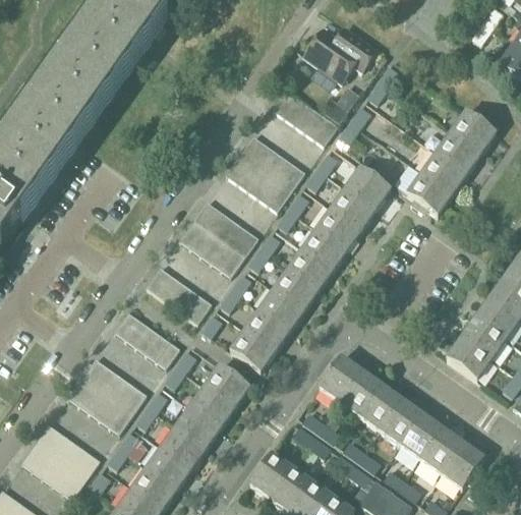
[(0,249),(2,251),(2,250),(11,237),(21,223),(17,220),(23,211),(168,8),(173,12),(173,11),(157,0),(113,0),(0,158),(0,249)]
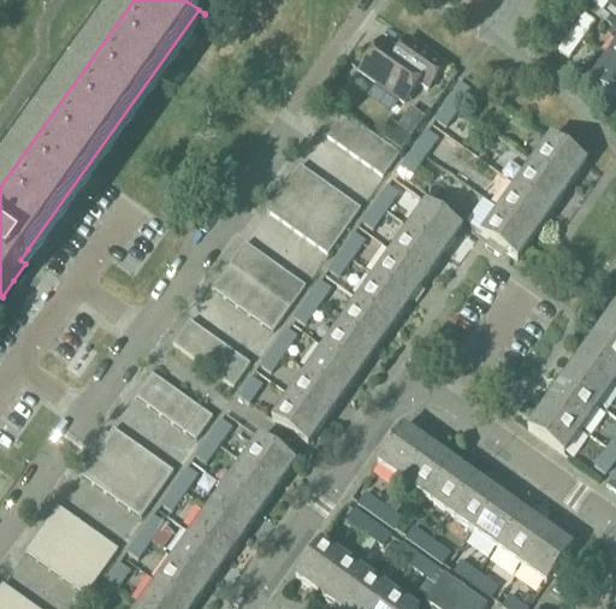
[(584,10),(570,28),(581,35),(594,17),(584,10)]
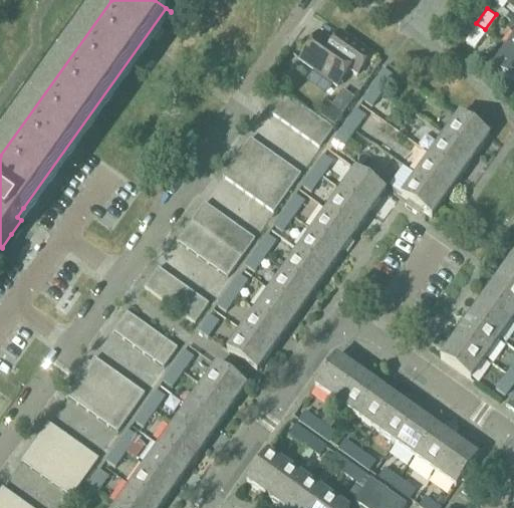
[(476,23),(466,38),(475,45),(485,29),(476,23)]
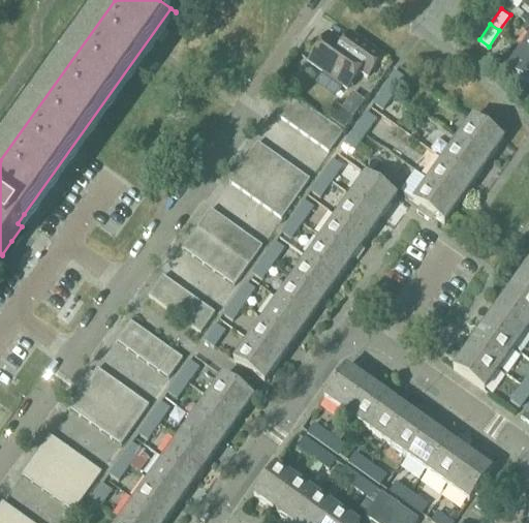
[(329,31),(303,67),(304,67),(310,59),(347,85),(359,68),(367,73),(382,52),(350,29),(342,41),(329,31)]
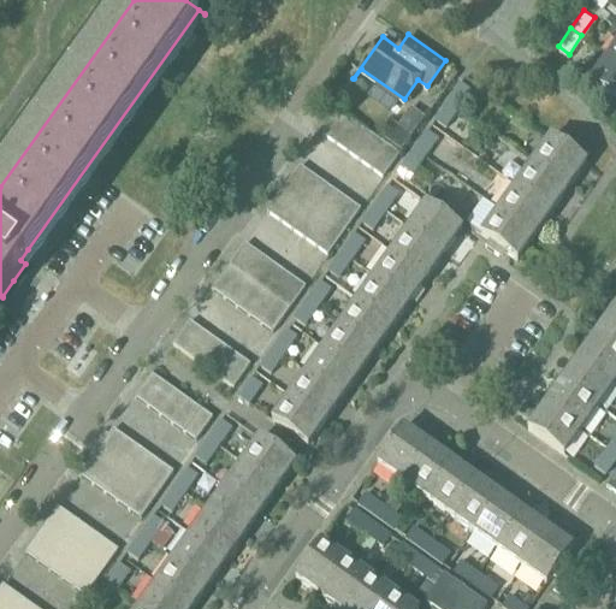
[(615,60),(606,53),(588,78),(597,84),(593,89),(594,90),(606,99),(611,94),(615,96),(615,60)]
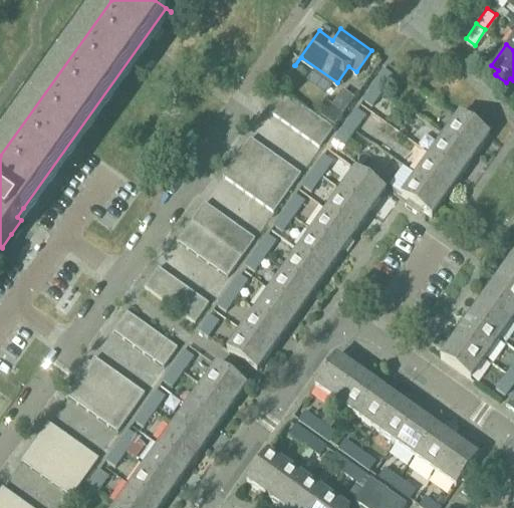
[(375,53),(371,59),(377,63),(381,57),(379,56),(375,53)]
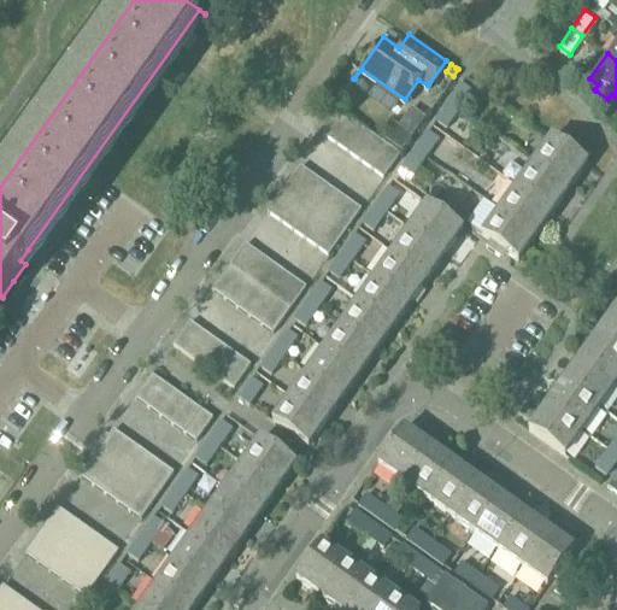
[(462,80),(448,98),(459,105),(472,87),(462,80)]
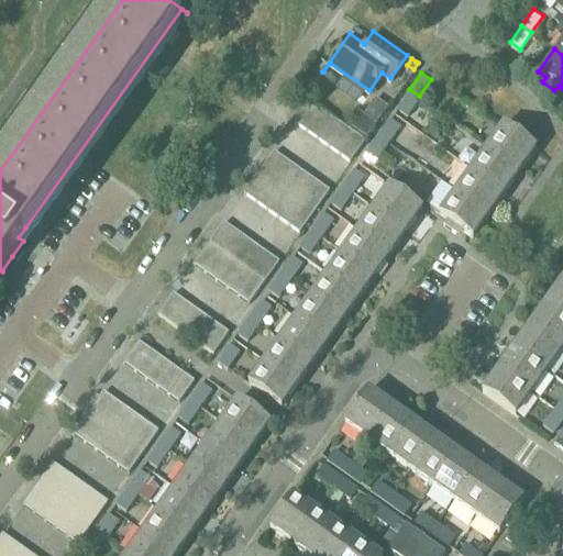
[(409,89),(397,106),(408,113),(419,96),(409,89)]
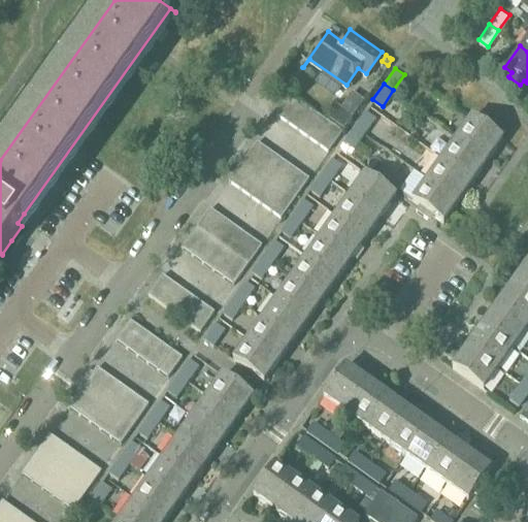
[(291,91),(276,111),(287,119),(301,98),(291,91)]
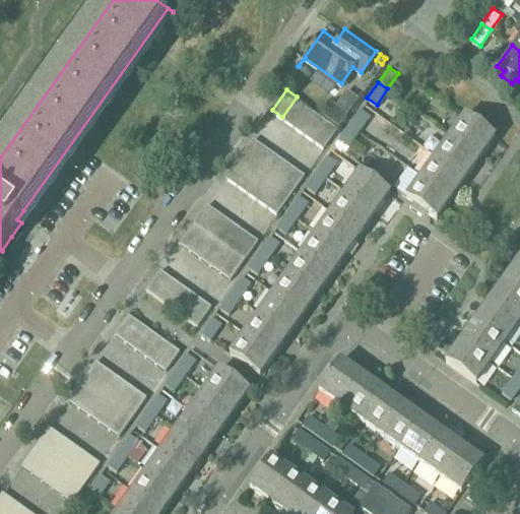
[(297,97),(282,117),(293,124),(307,105),(297,97)]
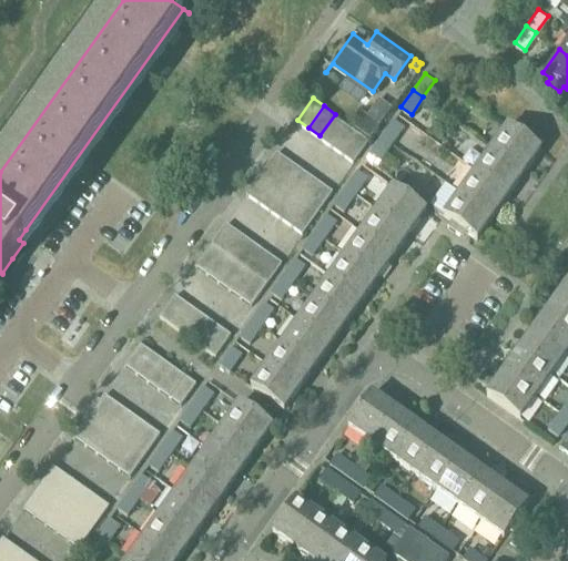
[(361,108),(351,122),(369,135),(379,121),(366,112),(361,108)]
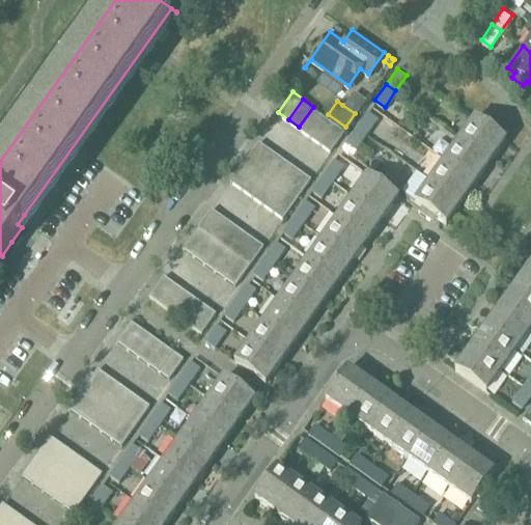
[(313,107),(299,127),(309,134),(324,114),(317,109),(313,107)]
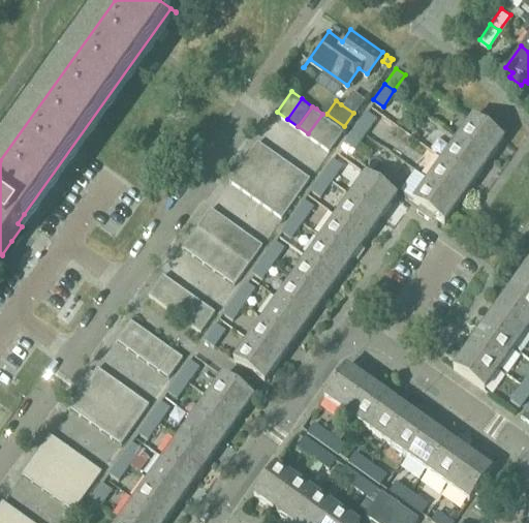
[(367,109),(355,125),(365,131),(376,116),(367,109)]
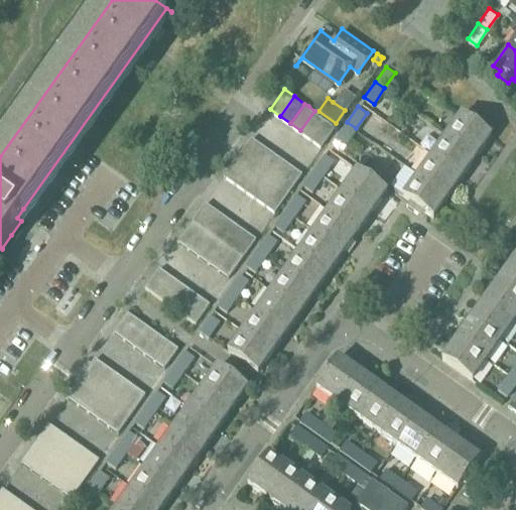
[(314,111),(300,130),(310,137),(325,118),(314,111)]
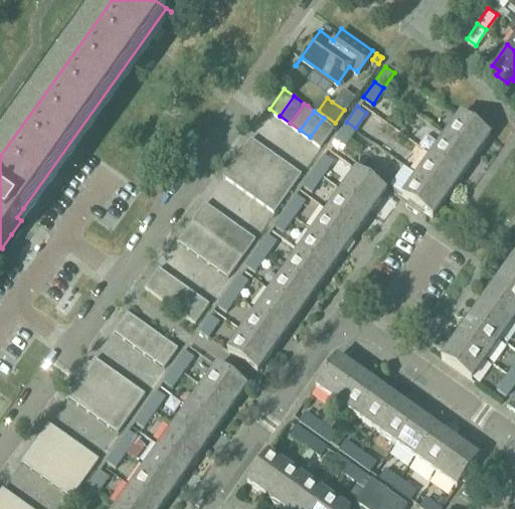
[(460,111),(446,132),(476,153),(490,133),(460,111)]
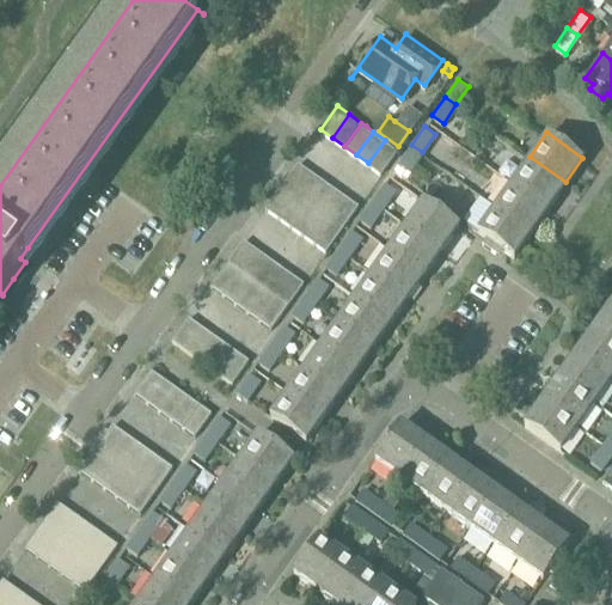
[(385,140),(368,163),(380,172),(397,148),(385,140)]
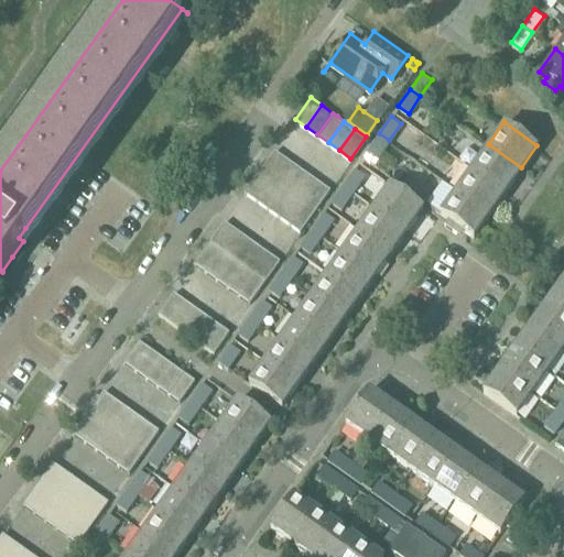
[(379,133),(367,150),(377,156),(389,140),(379,133)]
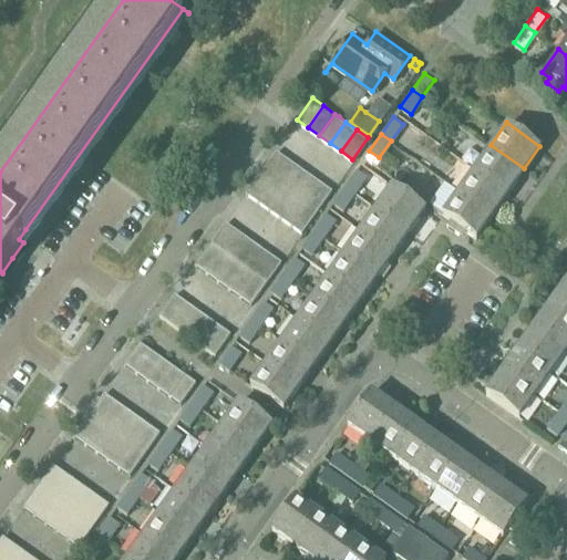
[(491,145),(475,167),(508,190),(524,168),(491,145)]
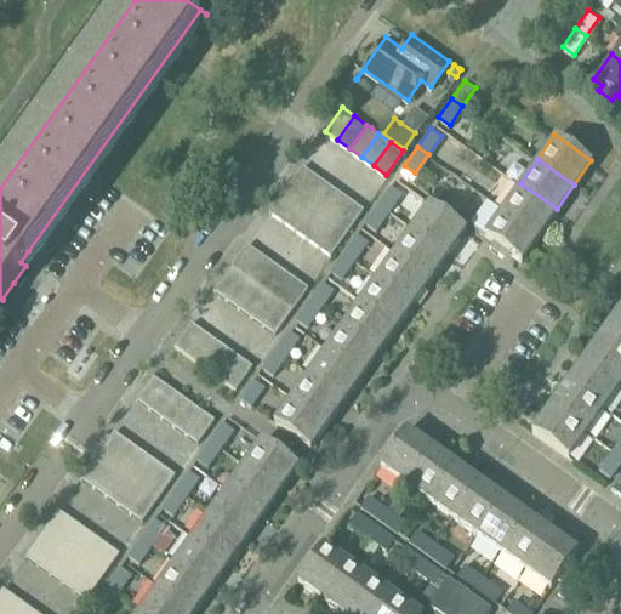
[(302,163),(285,186),(298,194),(314,171),(302,163)]
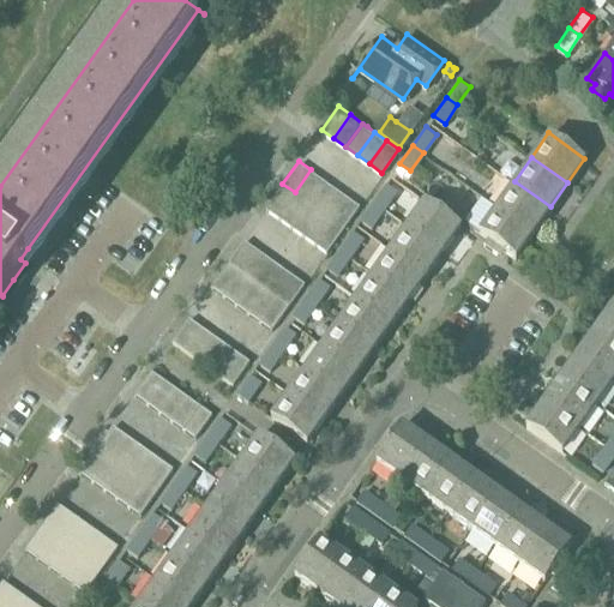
[(311,169),(295,192),(307,200),(323,178),(311,169)]
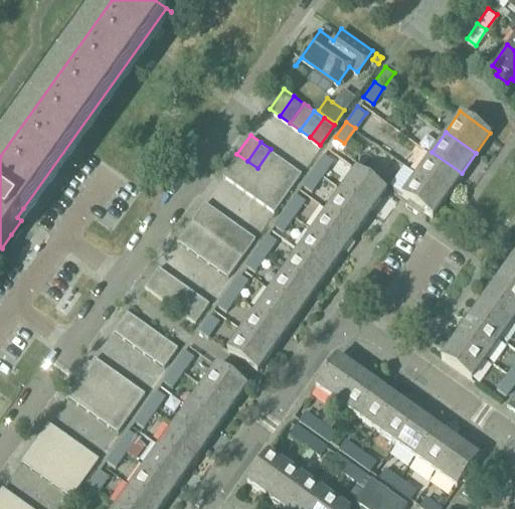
[(271,149),(258,168),(268,176),(282,156),(271,149)]
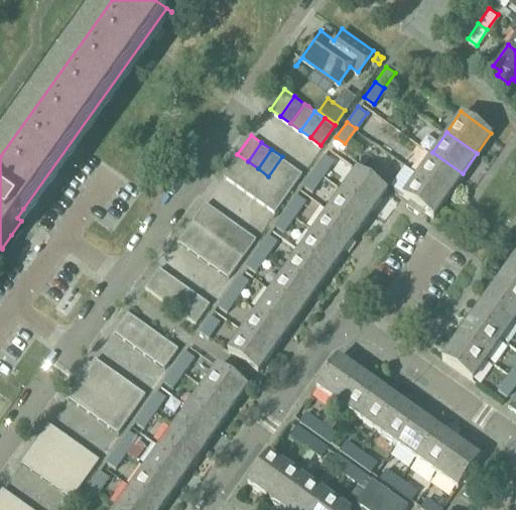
[(325,152),(314,167),(324,174),(334,159),(325,152)]
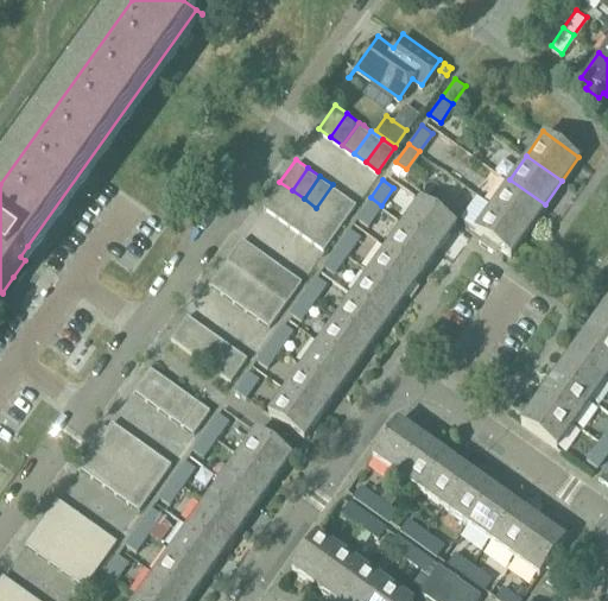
[(510,179),(492,203),(527,228),(545,204),(510,179)]
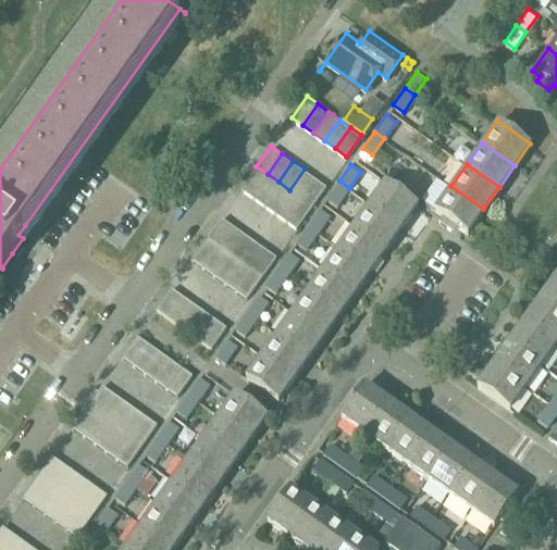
[(256,166),(242,187),(252,196),(268,174),(256,166)]
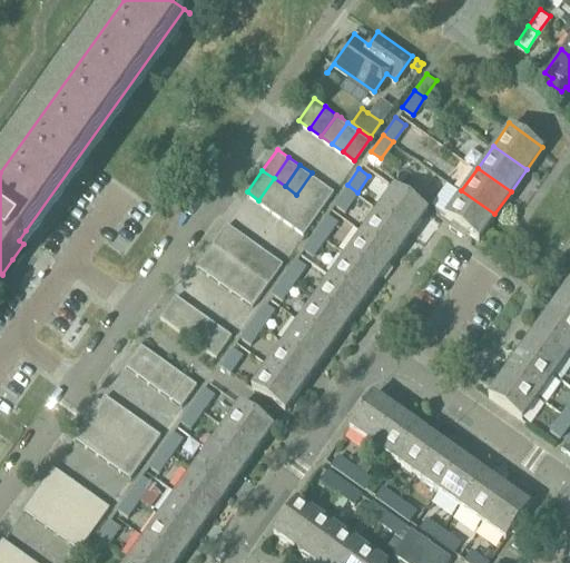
[(312,173),(296,195),(307,203),(323,181),(312,173)]
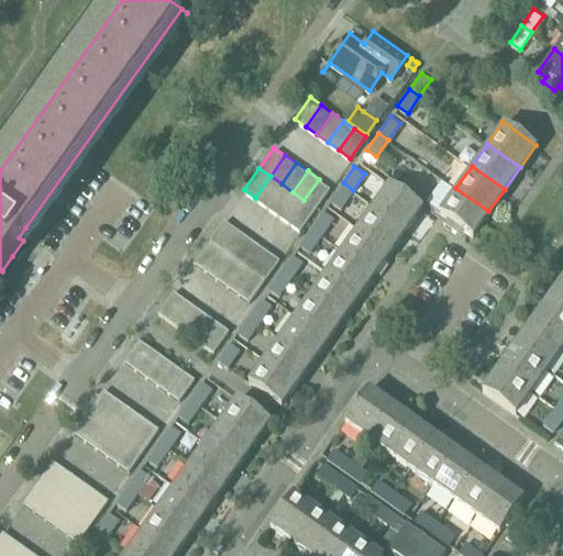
[(271,176),(255,198),(266,206),(282,184),(271,176)]
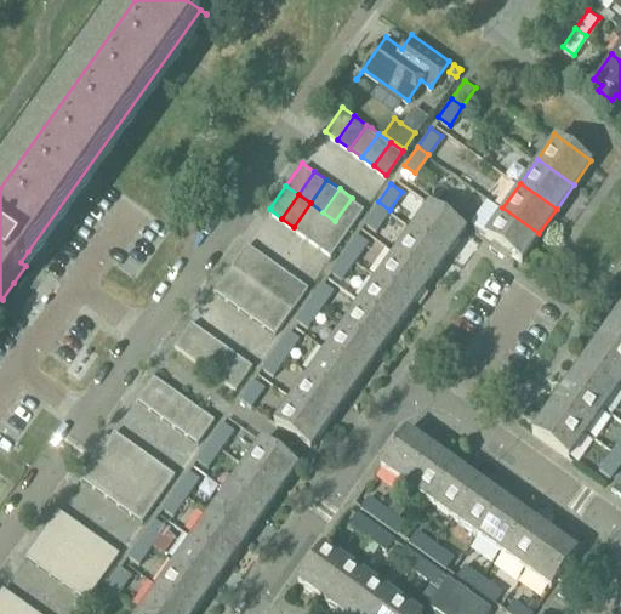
[(352,198),(335,221),(347,229),(364,206),(352,198)]
